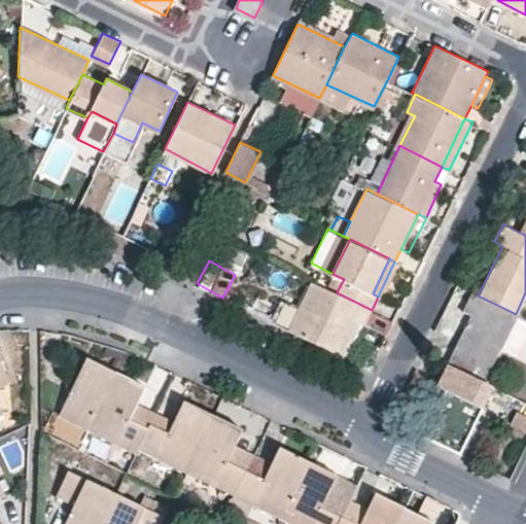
[(372,310),(337,292),(312,280),(299,308),(290,326),(289,328),(343,354),(359,322),(364,324),(372,310)]
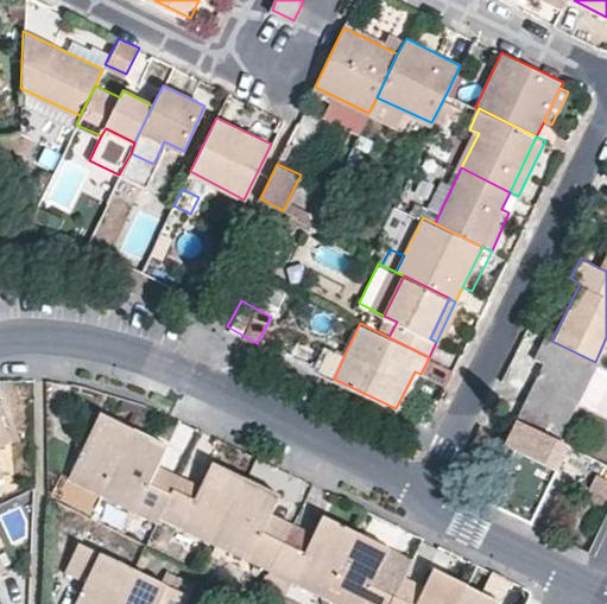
[(532,356),(542,362),(514,419),(557,439),(595,362),(551,341),(542,336),(532,356)]
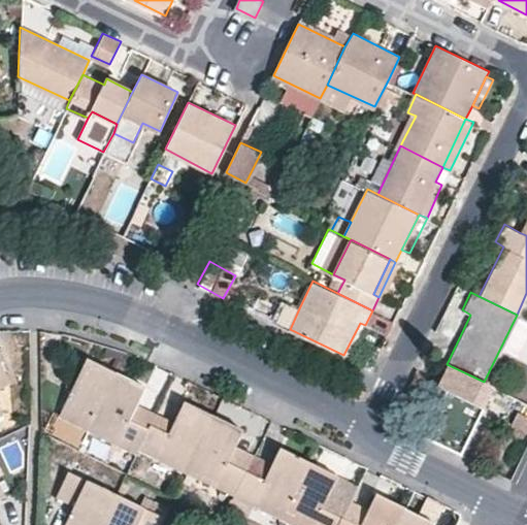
[(526,293),(517,315),(526,320),(526,293)]
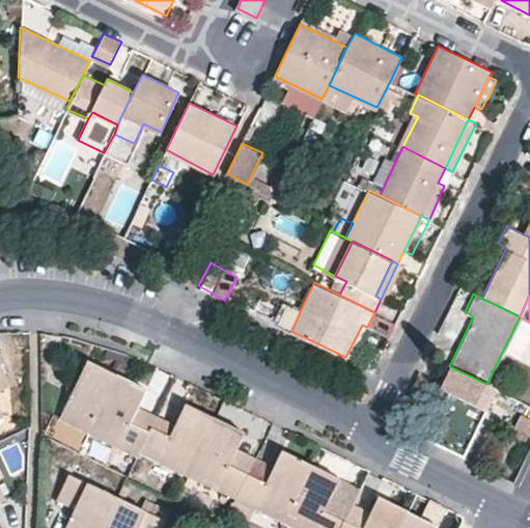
[(293,329),(301,310),(283,302),(275,321),(293,329)]
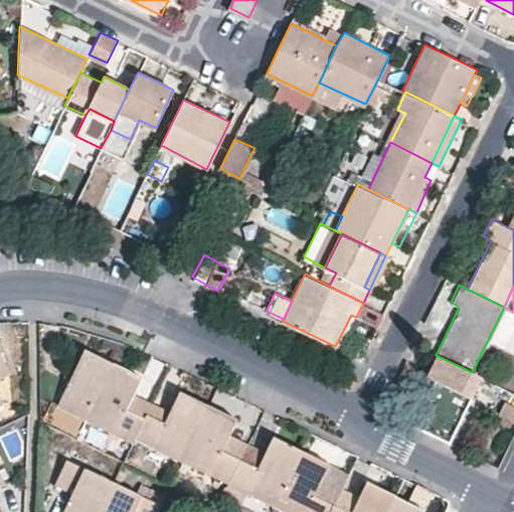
[(0,401),(2,400),(0,395),(0,375),(10,370),(0,348),(0,401)]
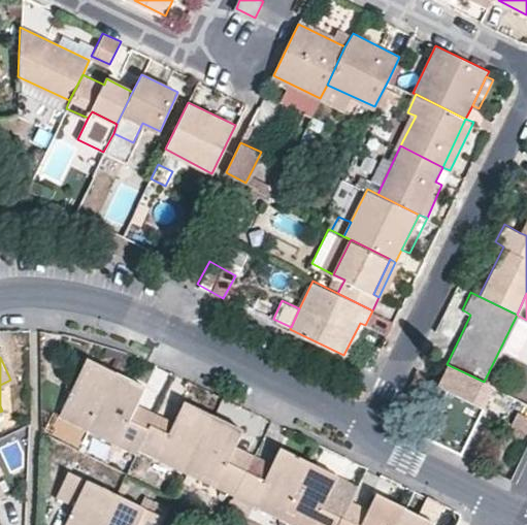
[(288,357),(284,364),(301,373),(305,366),(288,357)]
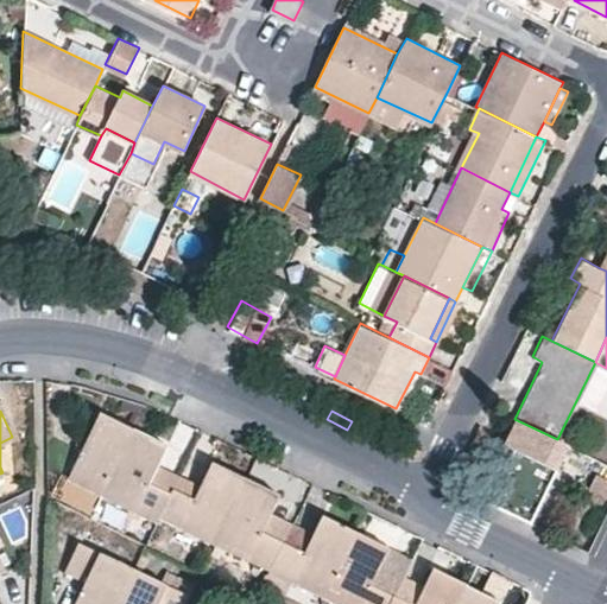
[(133,427),(100,412),(69,476),(101,493),(133,427)]
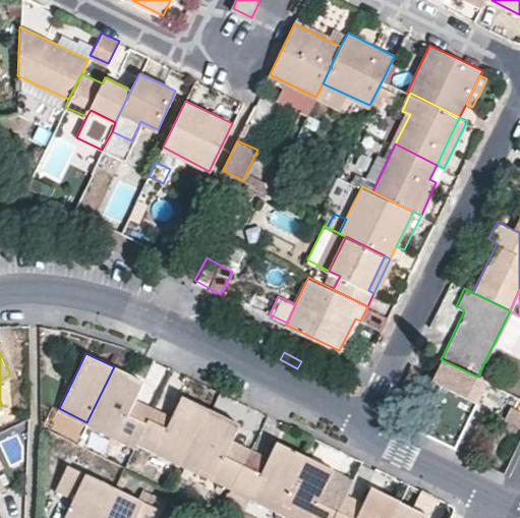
[(432,377),(441,381),(415,430),(454,448),(486,381),(477,377),(441,359),(432,377)]
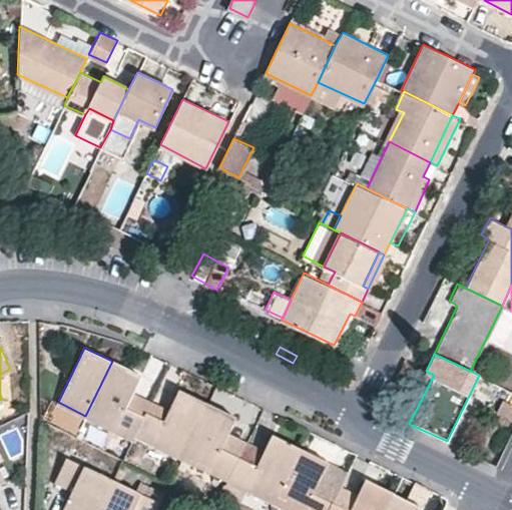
[(112,361),(85,416),(132,438),(134,434),(143,414),(127,406),(134,392),(141,375),(112,361)]
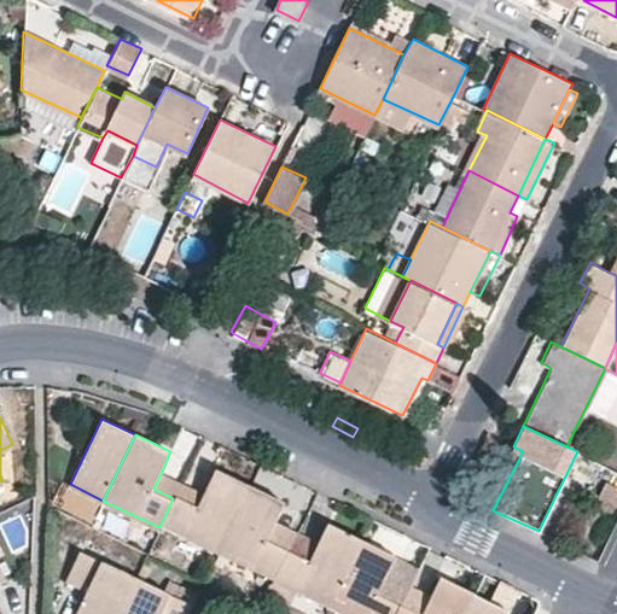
[(173,498),(162,522),(217,550),(249,485),(216,469),(204,491),(198,504),(175,493),(173,498)]
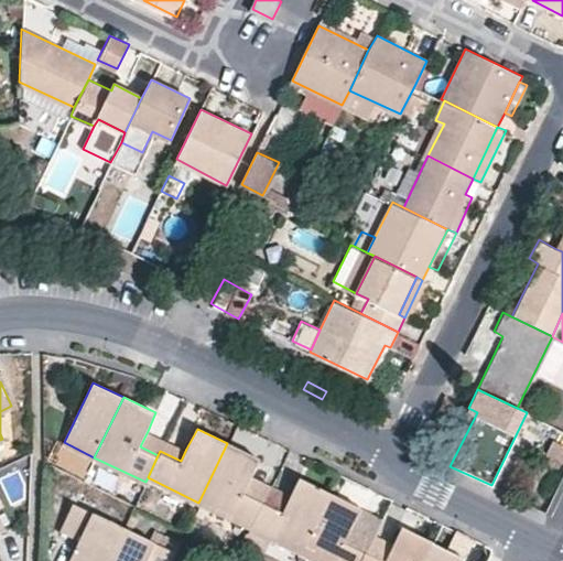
[(148,431),(140,446),(158,455),(160,451),(165,440),(148,431)]
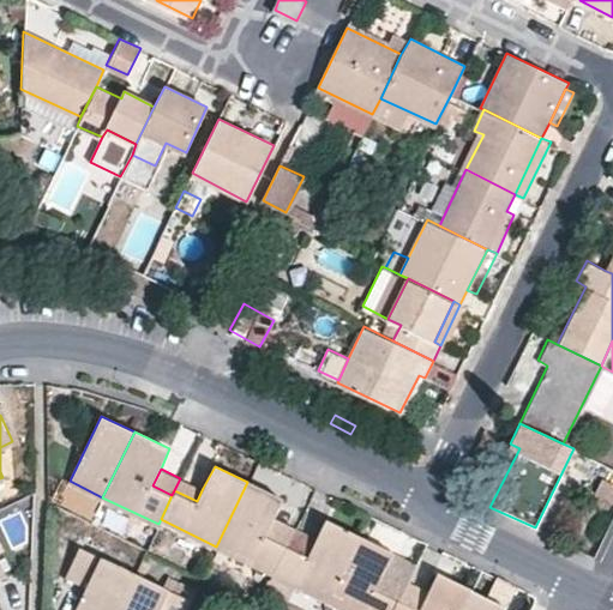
[(180,478),(174,490),(197,501),(203,488),(180,478)]
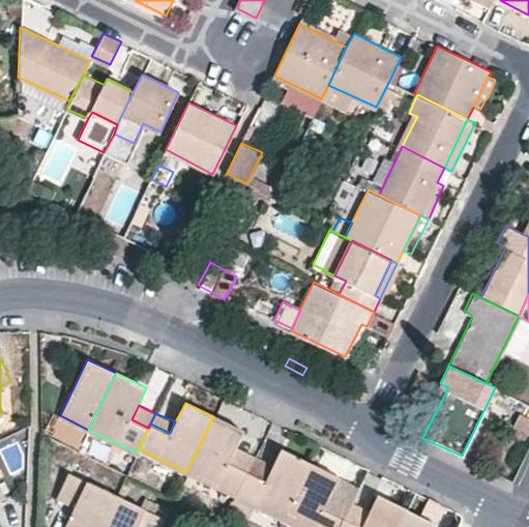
[(528,430),(528,420),(518,415),(513,423),(528,430)]
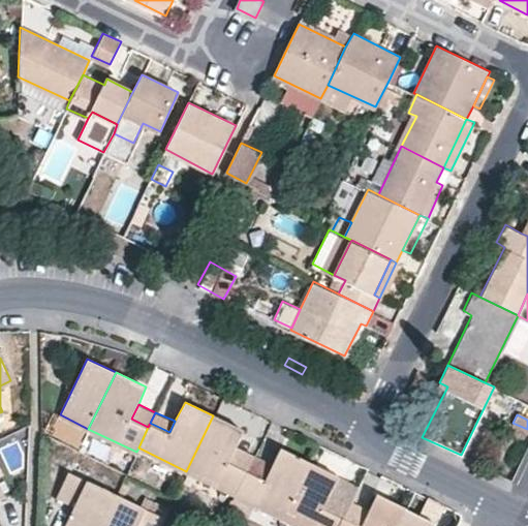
[(186,471),(195,475),(212,484),(235,494),(246,470),(227,462),(236,445),(243,430),(213,415),(186,471)]
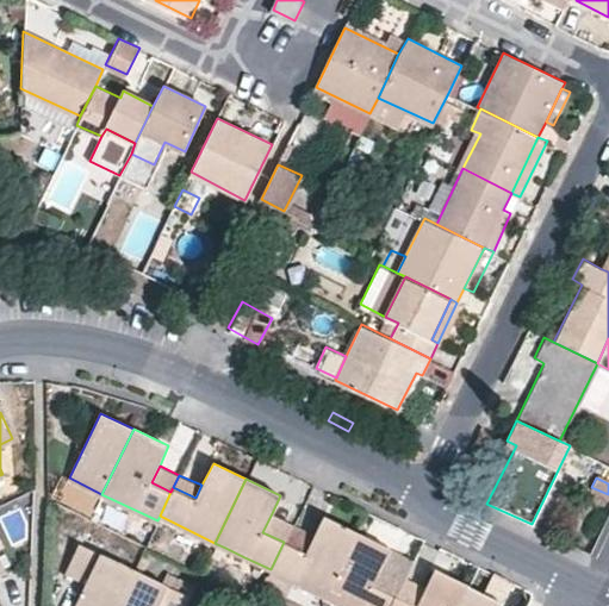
[(284,542),(292,524),(272,513),(262,532),(284,542)]
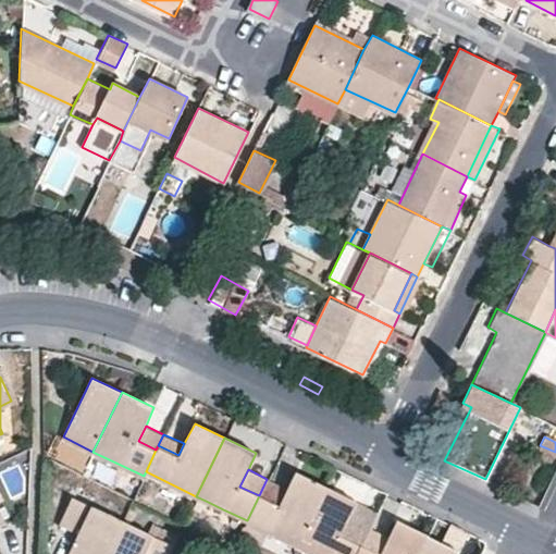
[(259,495),(247,520),(297,545),(325,487),(295,472),(279,505),(259,495)]
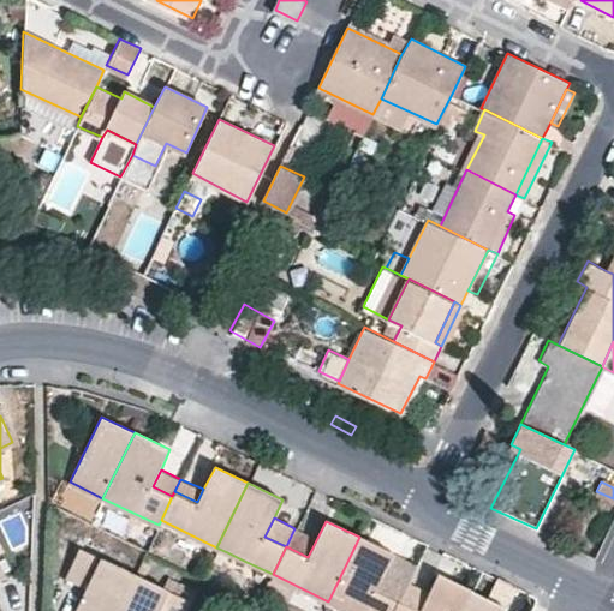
[(392,610),(398,600),(377,589),(394,553),(359,537),(328,601),(347,610),(392,610)]
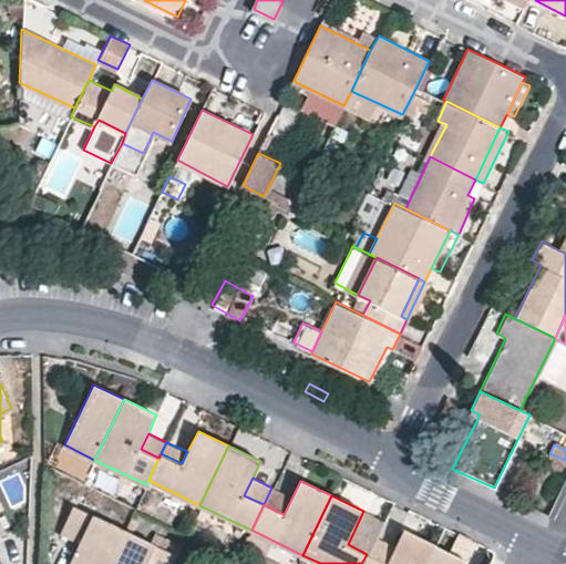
[(60,532),(80,542),(69,563),(106,563),(124,530),(73,504),(60,532)]
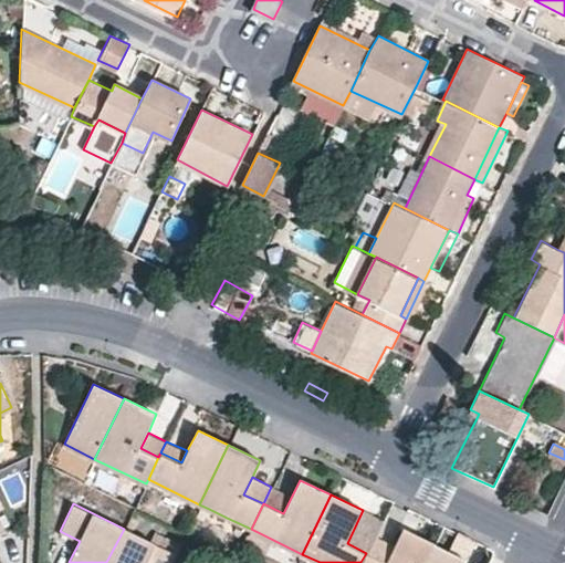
[(221,529),(227,518),(209,509),(203,520),(221,529)]
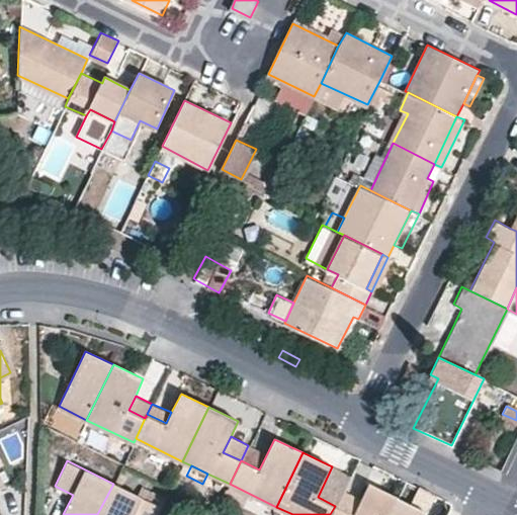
[(344,488),(350,476),(332,466),(318,497),(335,506),(344,488)]
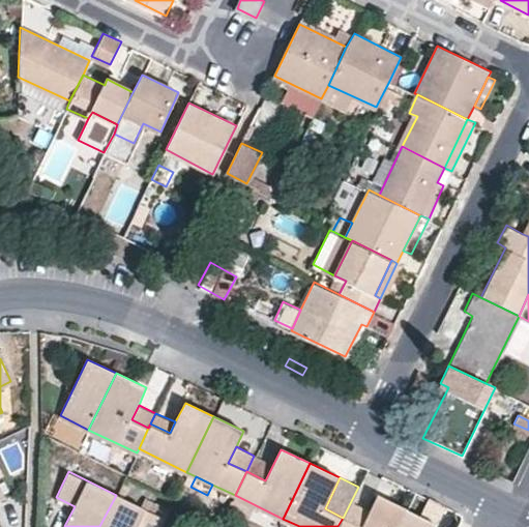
[(99,526),(158,526),(164,518),(116,495),(99,526)]
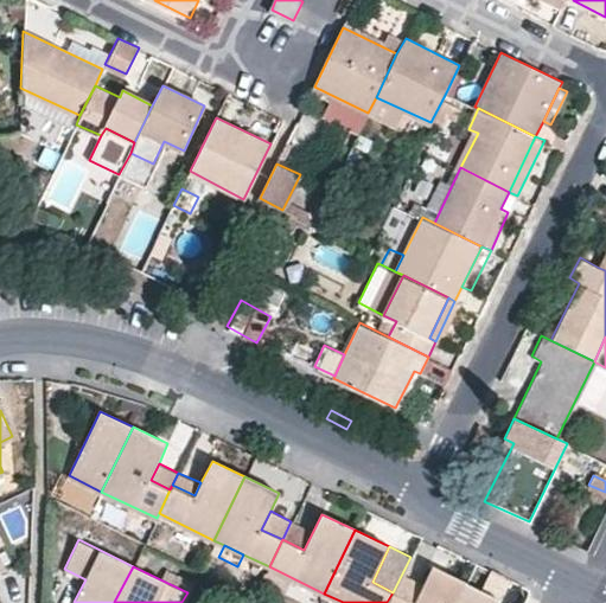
[(425,582),(415,602),(414,602),(393,592),(387,602),(455,602),(465,584),(433,568),(425,582)]
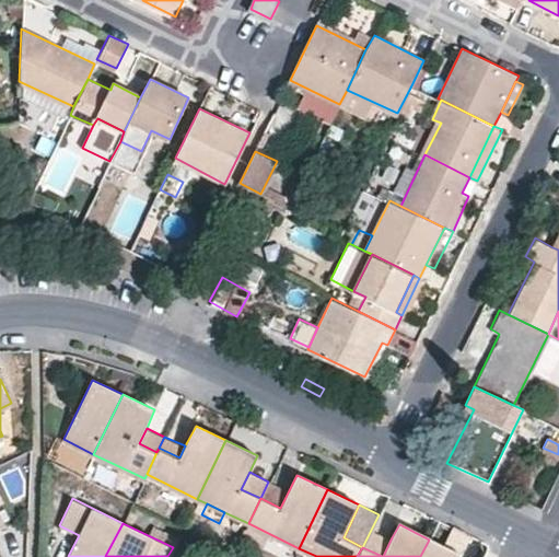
[(463,549),(470,534),(452,525),(445,541),(463,549)]
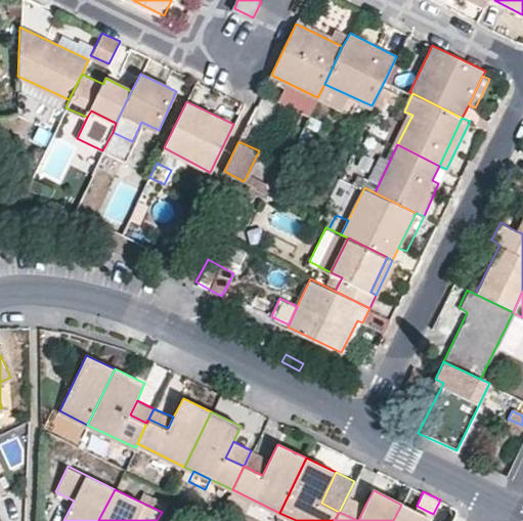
[(339,512),(357,520),(358,520),(366,503),(348,493),(339,512)]
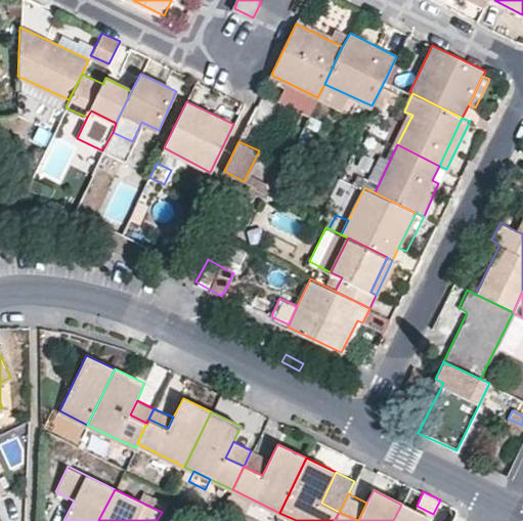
[(401,505),(393,520),(429,520),(431,518),(415,511),(401,505)]
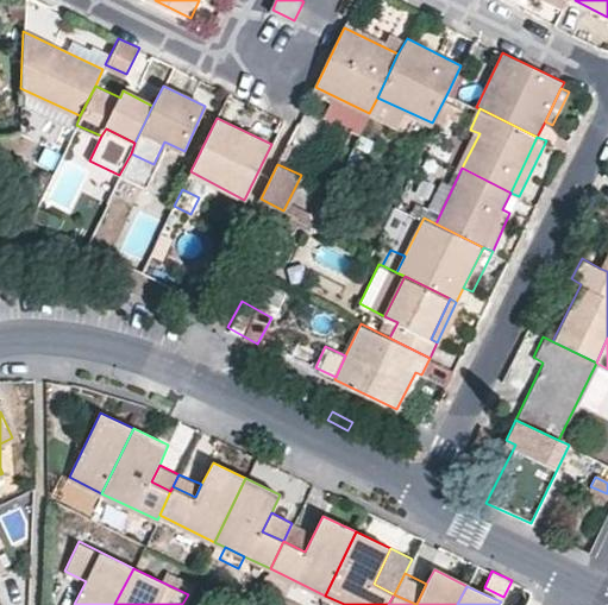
[(503,597),(484,587),(482,593),(501,602),(503,597)]
